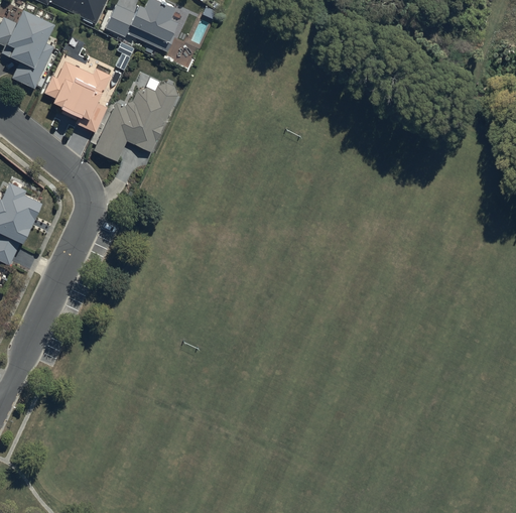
[(36,0),(48,5),(49,3),(97,24),(107,0),(36,0)]
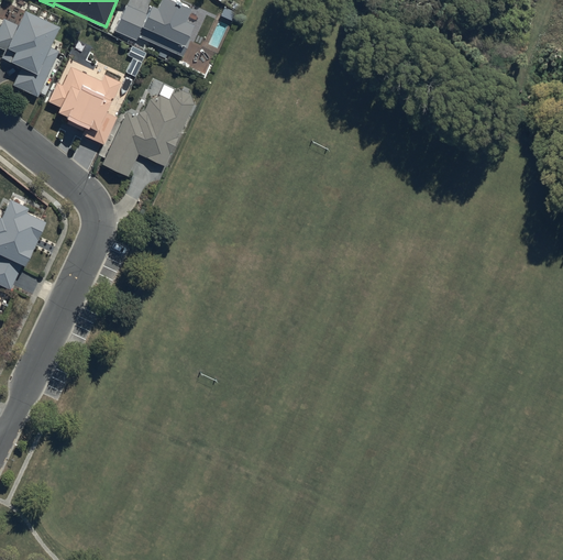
[(139,36),(181,56),(187,46),(184,44),(196,22),(186,18),(192,7),(179,0),(159,0),(157,4),(152,2),(145,14),(127,4),(113,30),(136,42),(139,36)]
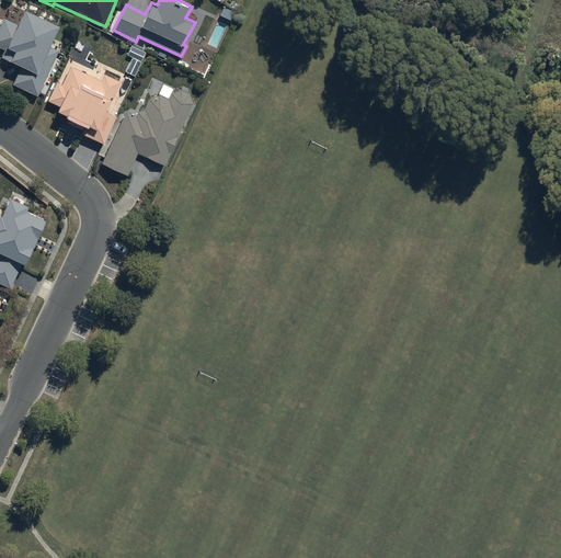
[(0,47),(6,50),(2,57),(15,64),(16,61),(23,65),(14,83),(37,95),(59,52),(48,46),(59,23),(24,7),(18,24),(4,18),(0,25),(0,47)]
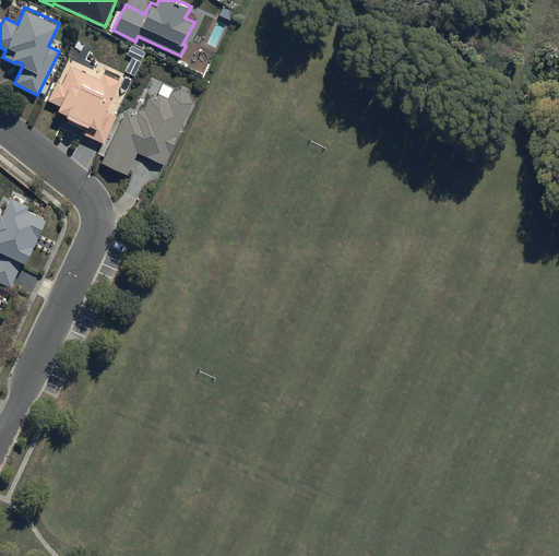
[(57,83),(48,99),(59,105),(58,108),(69,114),(66,121),(83,130),(82,132),(103,143),(117,116),(104,109),(110,97),(113,97),(120,81),(104,72),(100,79),(81,69),(80,71),(70,67),(60,84),(57,83)]
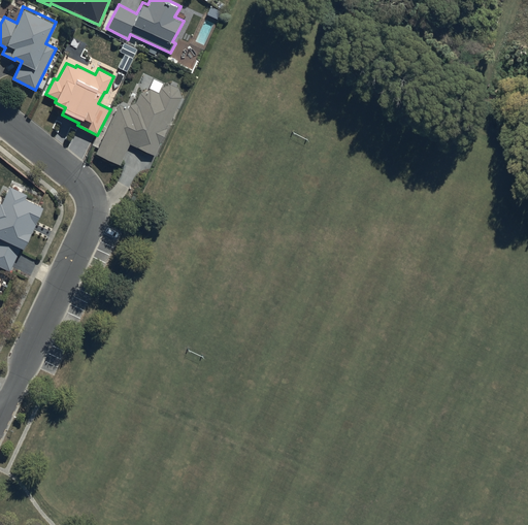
[(154,157),(183,99),(179,89),(170,86),(161,89),(163,84),(154,79),(150,89),(141,94),(134,106),(131,104),(128,109),(119,104),(96,153),(96,154),(120,165),(131,144),(154,157)]
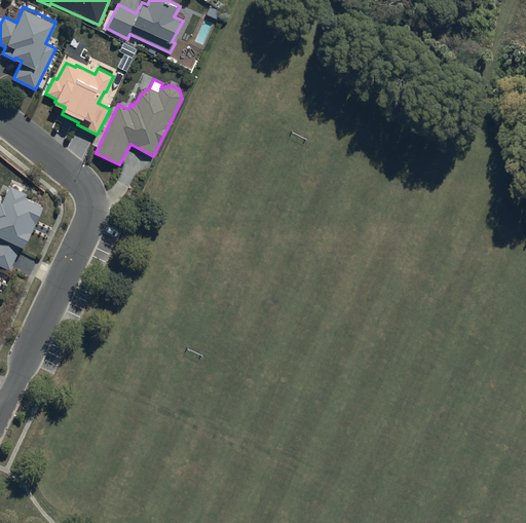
[(27,190),(10,182),(2,199),(1,198),(0,199),(0,265),(11,270),(23,245),(24,246),(43,202),(25,194),(27,190)]
